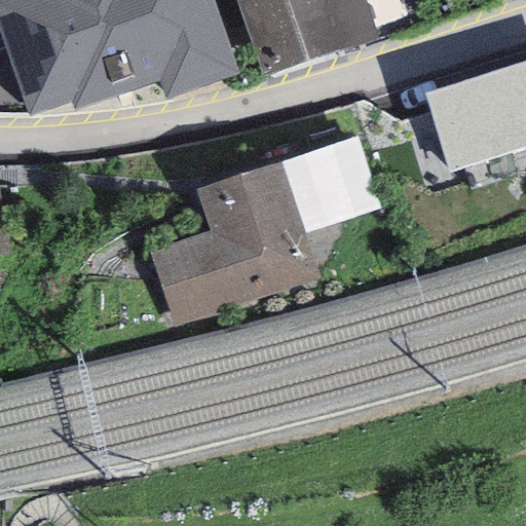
[(127,92),(95,0),(0,0),(0,37),(28,118),(72,103),(74,111),(127,92)]
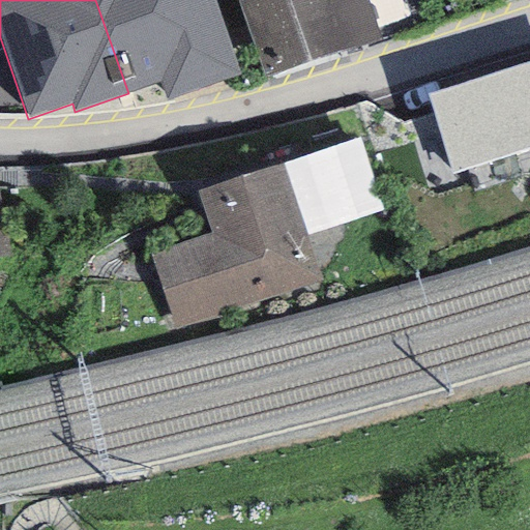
[(95,0),(128,93),(159,82),(166,99),(237,75),(210,0),(95,0)]
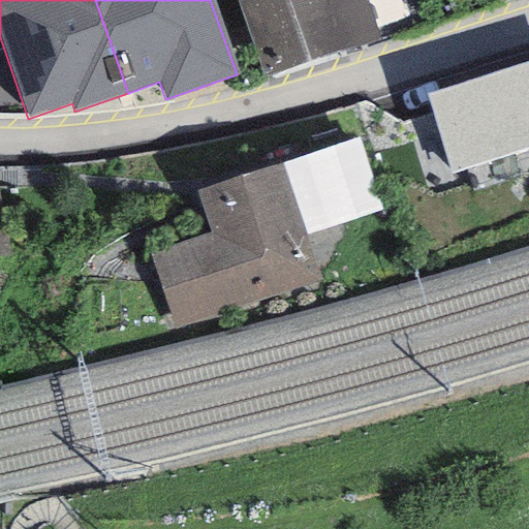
[(236,0),(265,82),(379,42),(365,0),(236,0)]
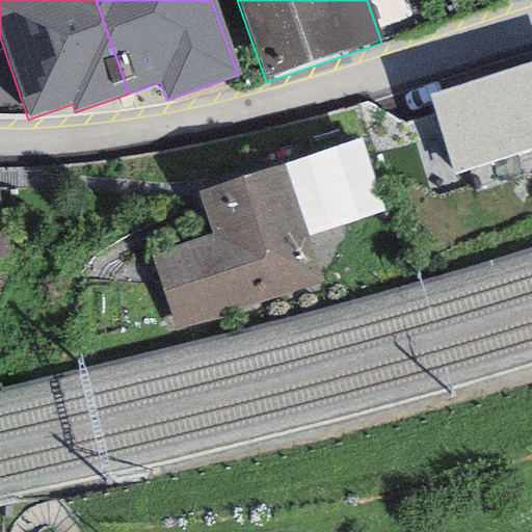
[(531,62),(428,97),(453,175),(531,150),(531,62)]
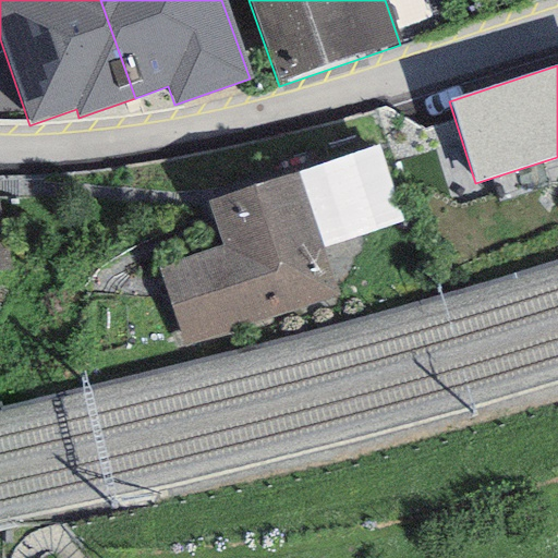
[(380,145),(299,171),(324,249),(404,222),(380,145)]
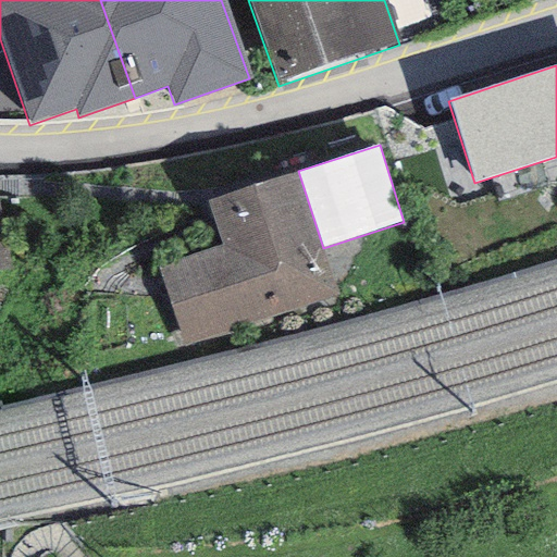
[(298,171),(207,201),(221,245),(159,265),(185,344),(338,293),(323,248),(298,171)]
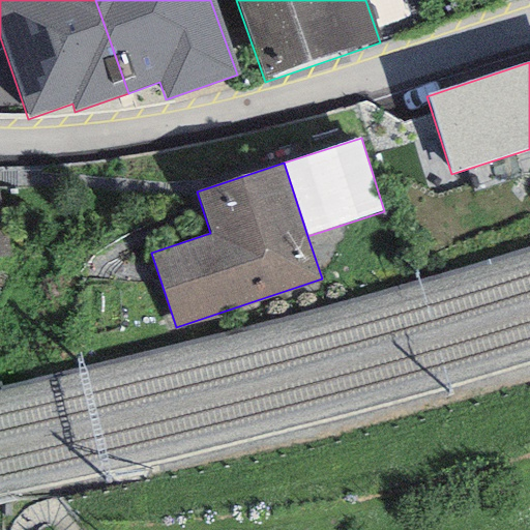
[(0,256),(9,255),(0,203),(0,256)]
